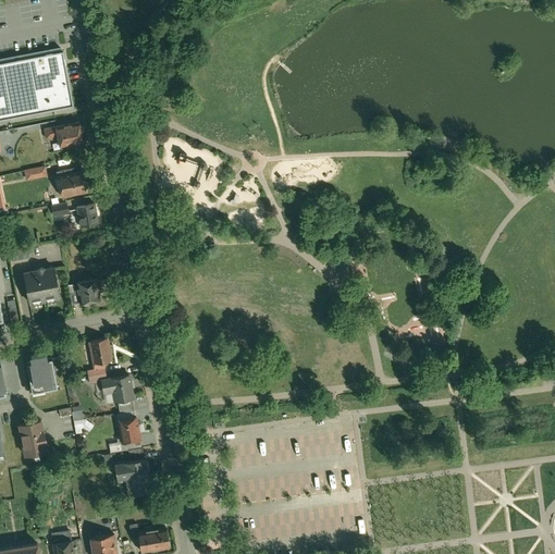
[(0,117),(76,103),(65,47),(0,58),(0,117)]
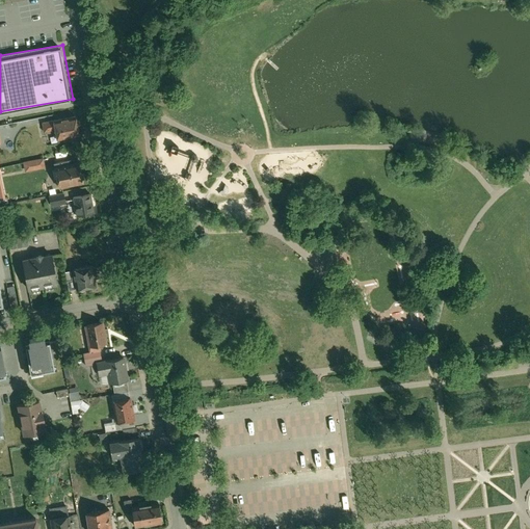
[(59,144),(81,141),(77,122),(55,126),(57,134),(59,144)]
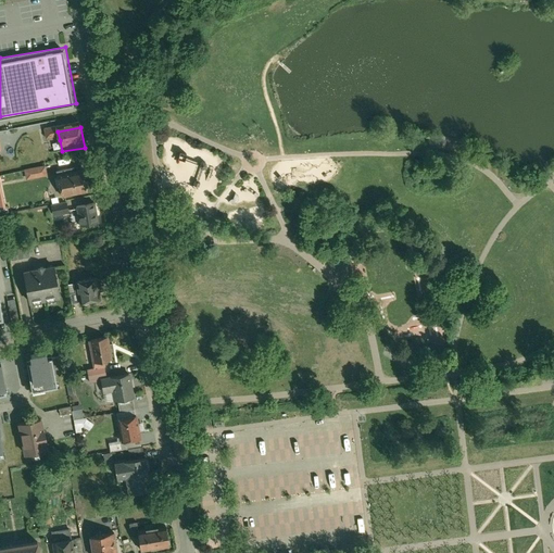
[(48,142),(60,140),(58,132),(46,134),(48,142)]
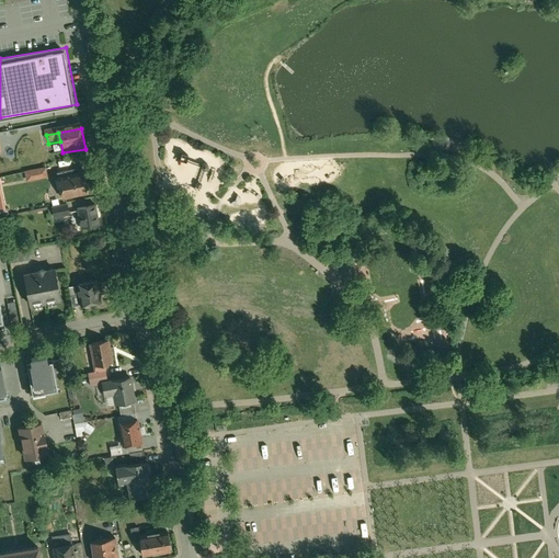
[(88,196),(83,174),(76,175),(75,170),(56,174),(61,201),(88,196)]
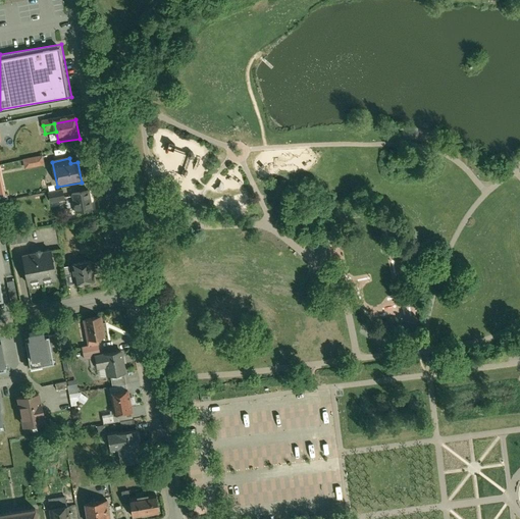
[(44,160),(26,163),(28,172),(46,168),(44,160)]
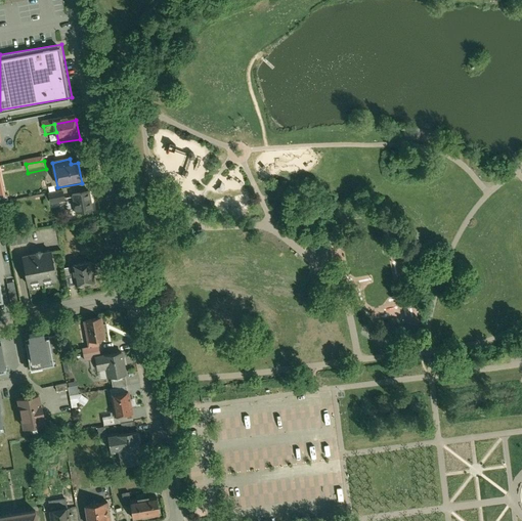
[(228,178),(220,178),(219,187),(227,188),(228,178)]
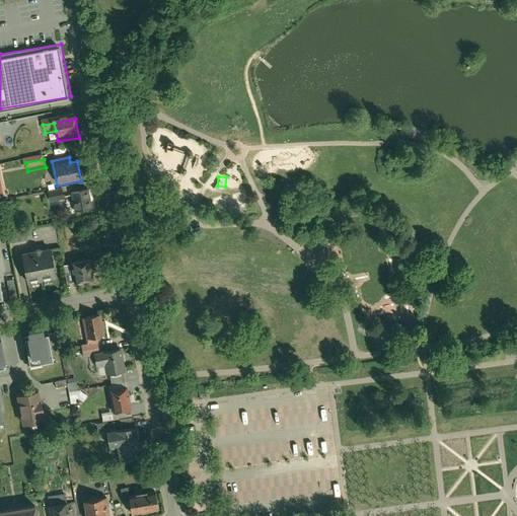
[(93,213),(89,191),(71,194),(72,197),(64,199),(63,191),(48,194),(50,205),(66,202),(69,213),(74,212),(75,216),(93,213)]
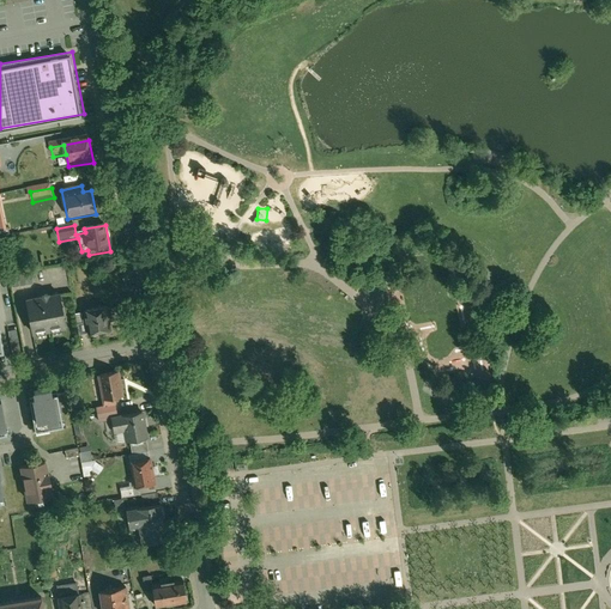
[(31,273),(8,276),(11,291),(34,286),(31,273)]
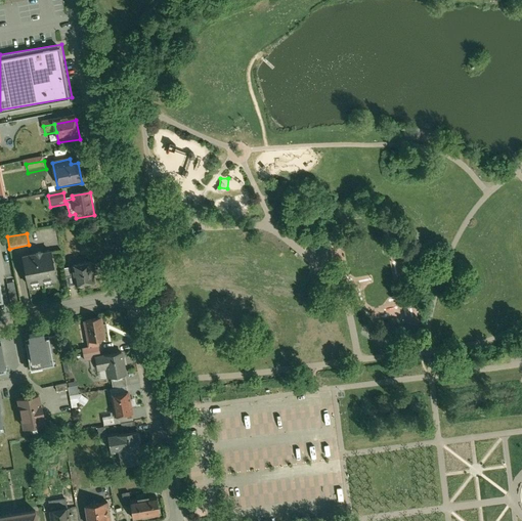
[(52,252),(22,257),(27,287),(57,281),(52,252)]
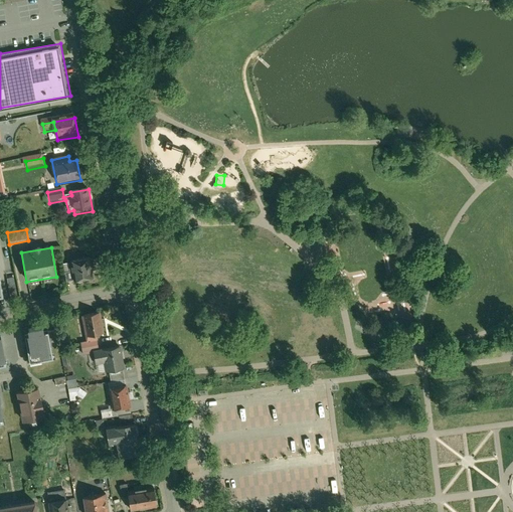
[(66,284),(93,280),(90,259),(70,262),(72,273),(64,275),(66,284)]
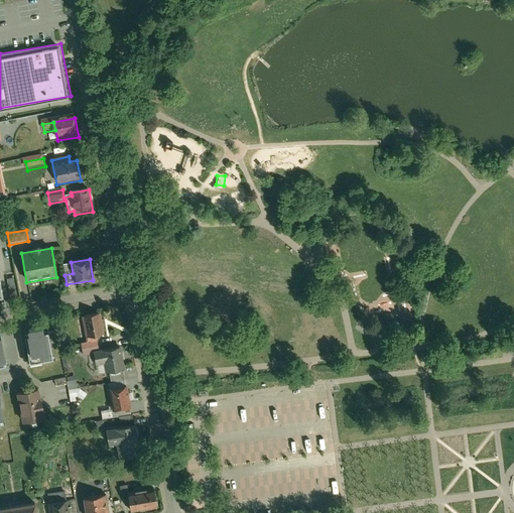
[(102,322),(101,314),(77,319),(82,345),(88,344),(98,343),(97,338),(105,337),(103,328),(107,328),(105,322),(102,322)]
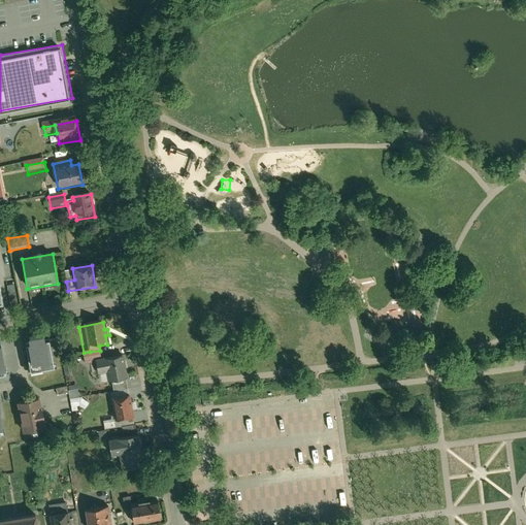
[(46,342),(46,338),(32,340),(33,347),(29,347),(33,375),(55,371),(51,342),(46,342)]
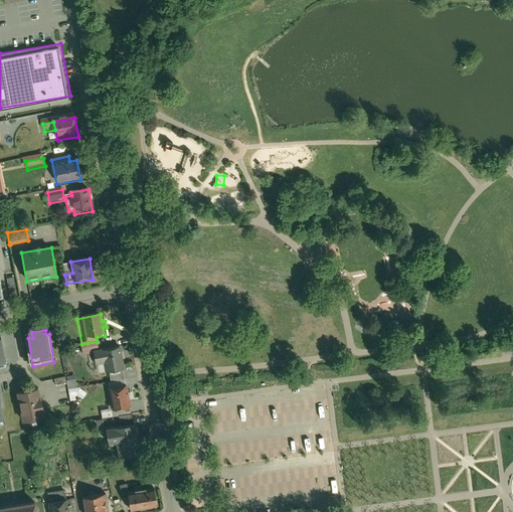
[(0,370),(9,369),(4,341),(0,341),(0,370)]
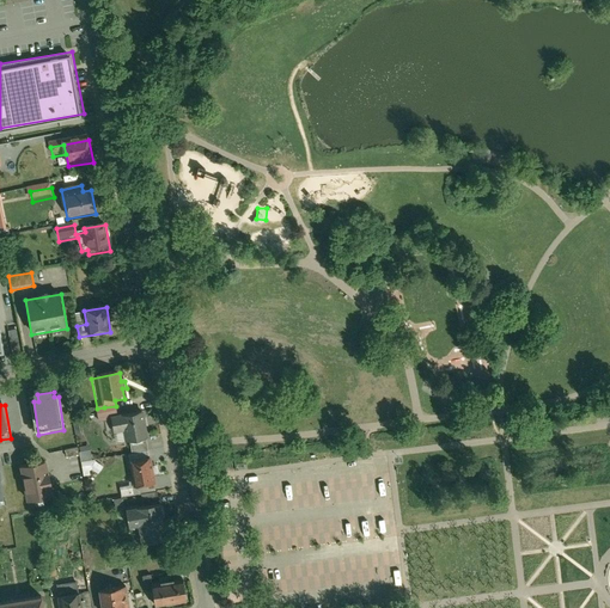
[(148,440),(144,413),(113,418),(117,446),(130,443),(132,447),(144,444),(142,441),(148,440)]
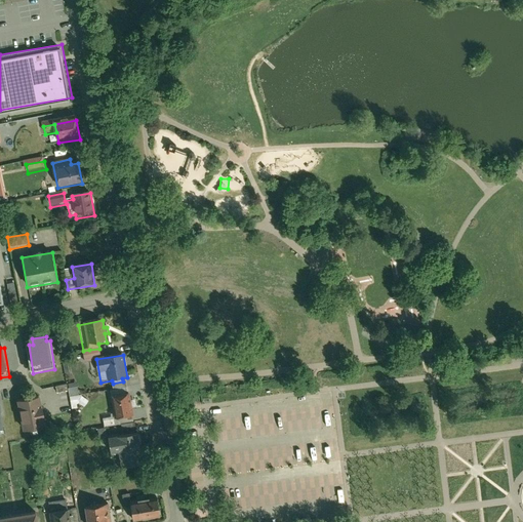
[(131,401),(129,393),(111,396),(114,420),(133,417),(132,410),(136,409),(135,401),(131,401)]
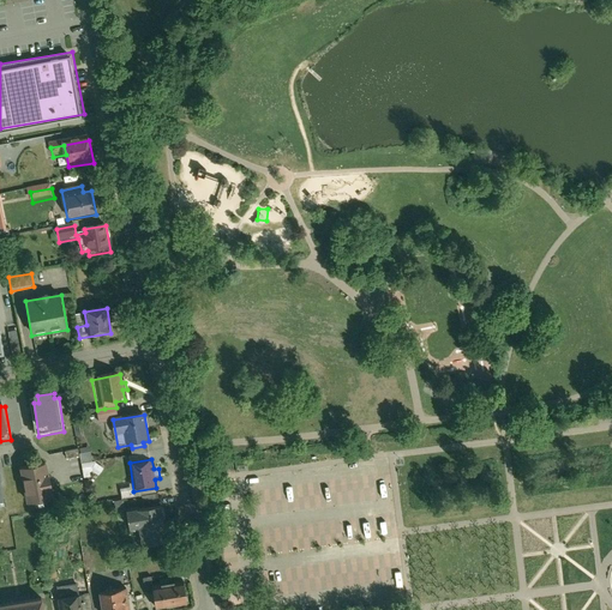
[(54,500),(47,463),(19,469),(27,506),(54,500)]
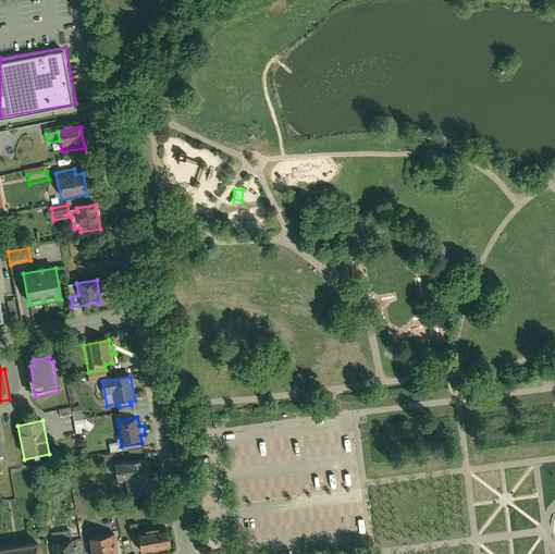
[(88,435),(94,428),(87,423),(82,431),(88,435)]
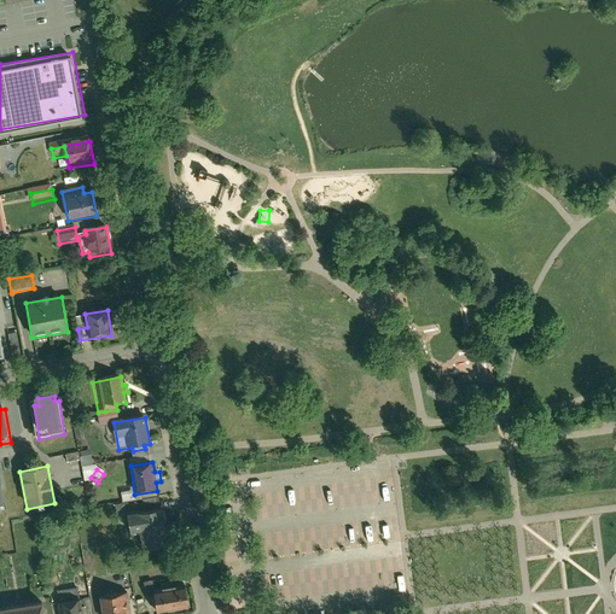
[(168,545),(162,509),(127,515),(129,533),(143,531),(143,530),(145,549),(168,545)]
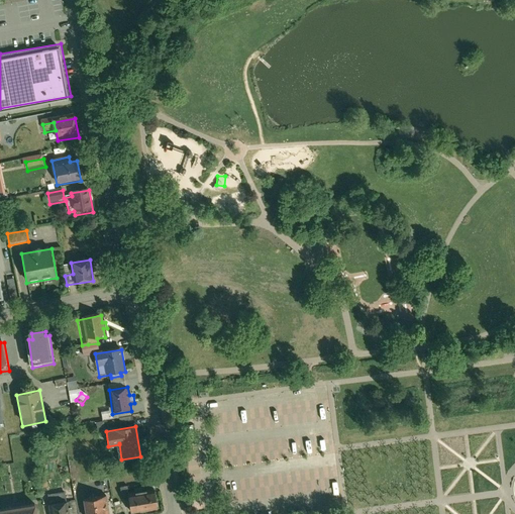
[(20,456),(18,449),(11,450),(12,457),(20,456)]
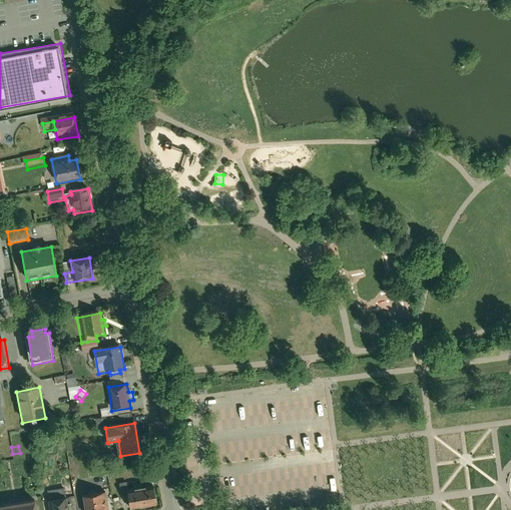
[(187,453),(188,467),(199,467),(198,452),(187,453)]
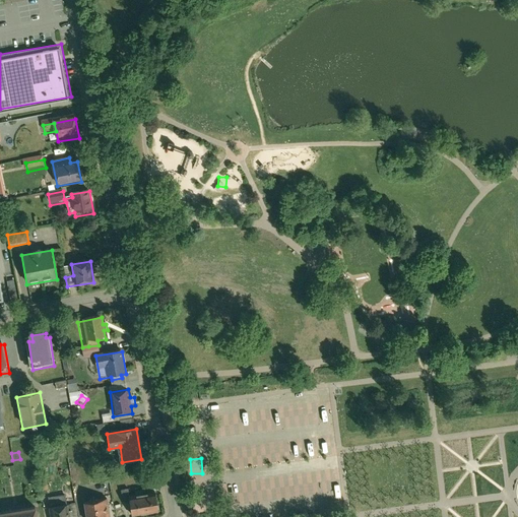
[(140,516),(158,514),(155,495),(147,496),(146,493),(135,494),(135,498),(128,499),(129,504),(123,504),(125,516),(130,515),(130,516),(140,516)]
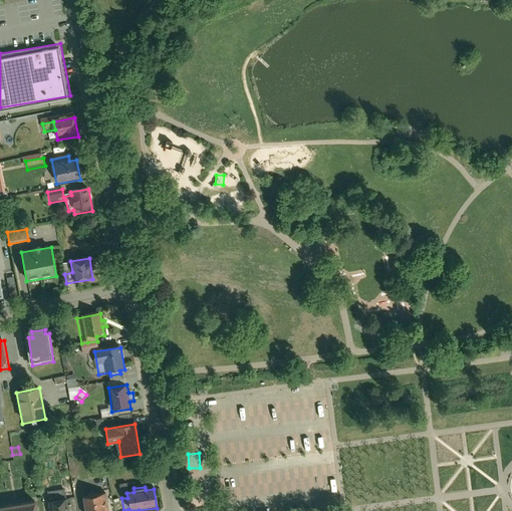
[(108,510),(105,493),(82,497),(84,510),(108,510)]
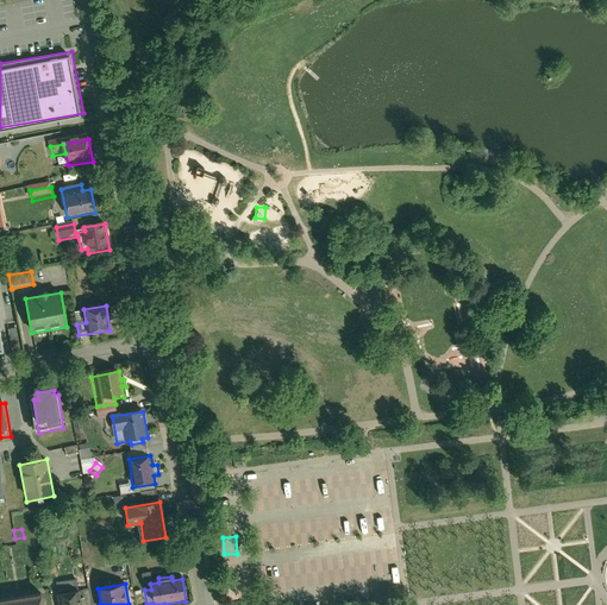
[(81,604),(79,588),(57,592),(58,604),(81,604)]
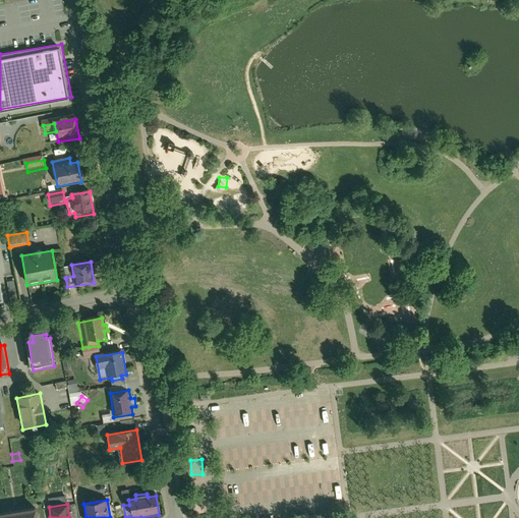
[(37,517),(35,508),(0,512),(0,517),(37,517)]
